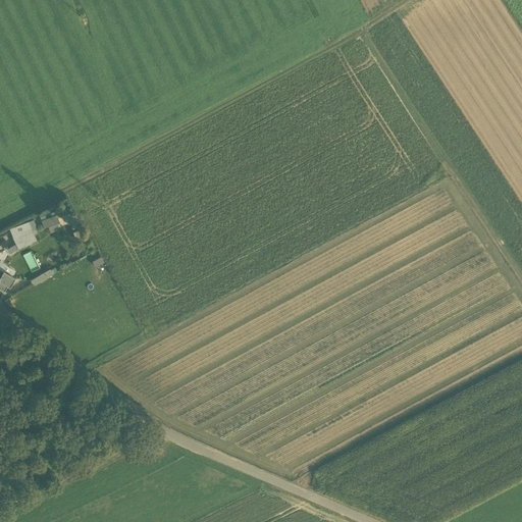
[(44,227),(49,226),(50,231),(60,228),(56,214),(42,219),(44,227)]
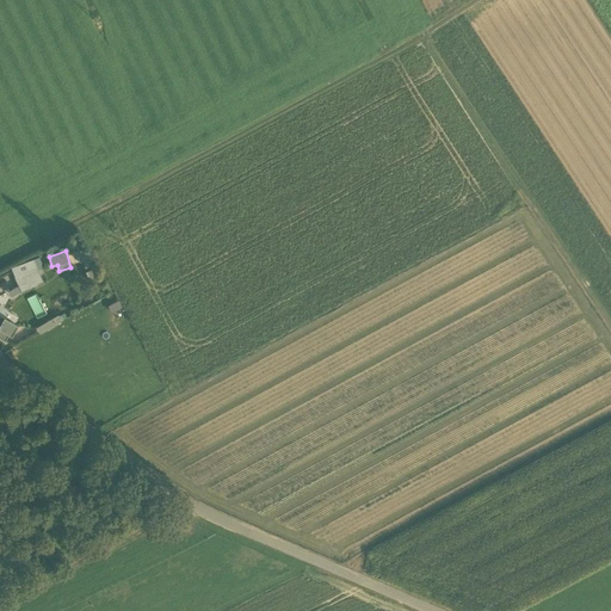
[(14,278),(36,269),(32,260),(11,269),(14,278)]
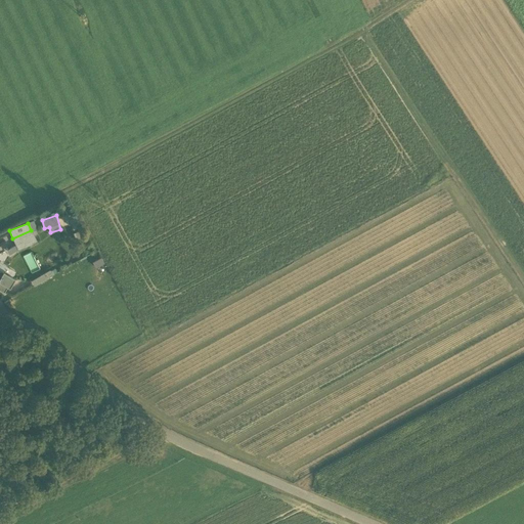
[(31,230),(12,238),(15,246),(24,243),(26,247),(36,242),(31,230)]
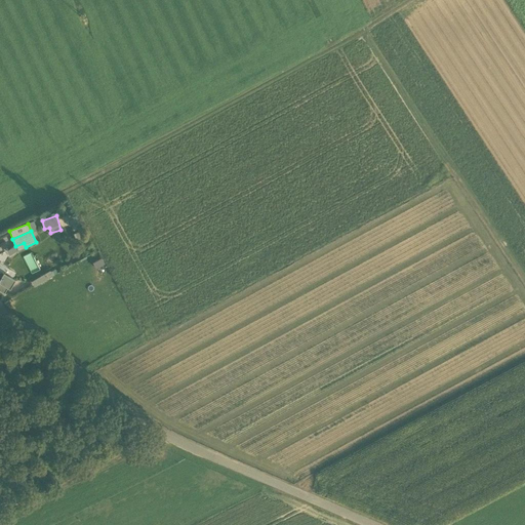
[(3,273),(2,275),(2,276),(0,279),(0,290),(4,293),(7,288),(9,289),(15,280),(3,273)]
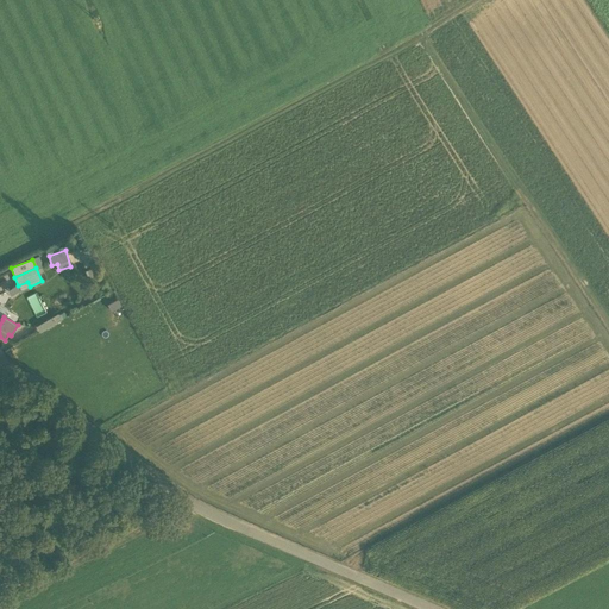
[(37,326),(41,332),(57,322),(54,316),(37,326)]
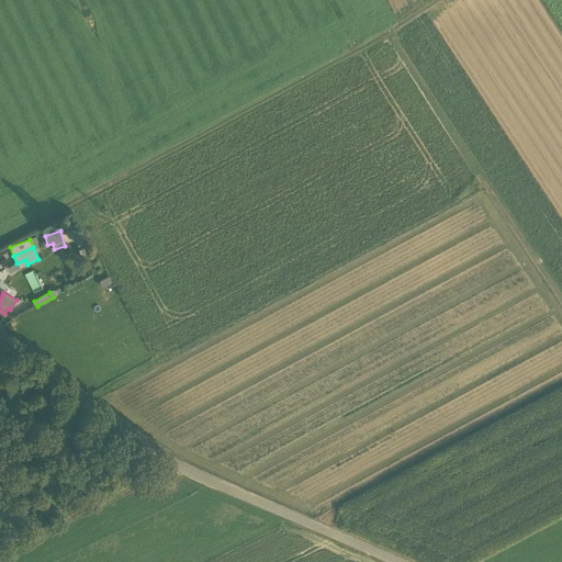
All buildings are outlined.
